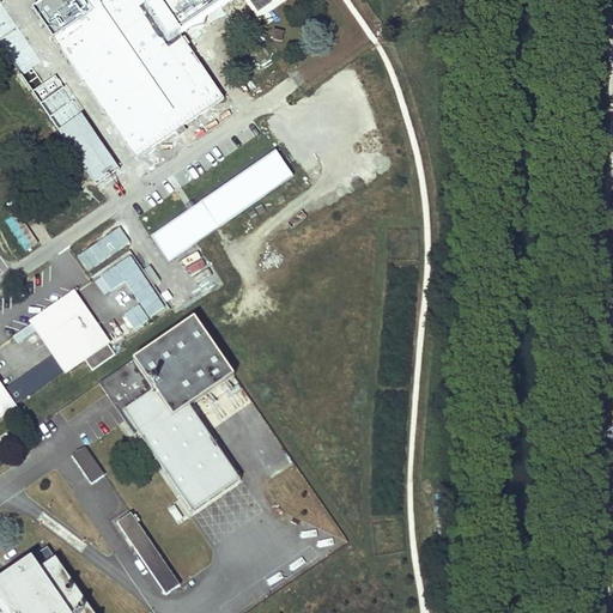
[(44,0),(34,7),(135,157),(223,98),(155,0),(44,0)]
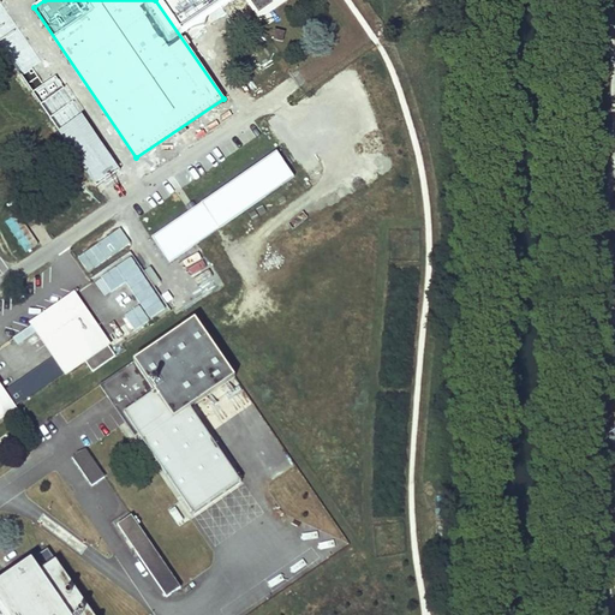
[(174,0),(162,9),(179,33),(227,0),(245,0),(258,19),(286,0),(174,0)]
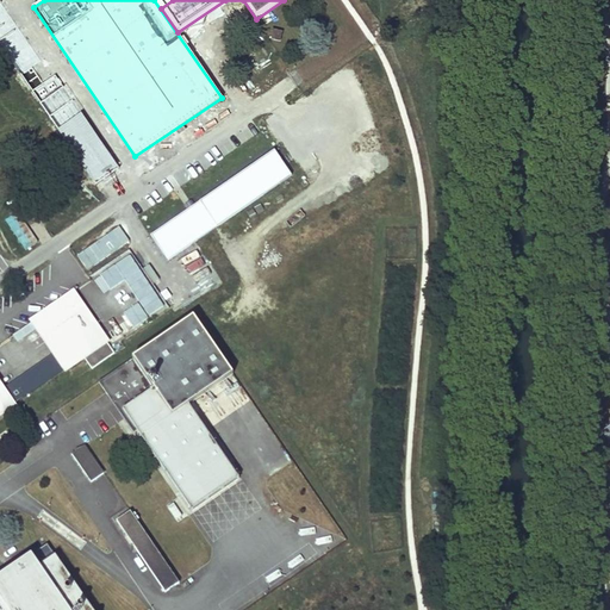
[(168,259),(292,174),(275,149),(194,204),(192,200),(185,204),(188,209),(151,234),(168,259)]
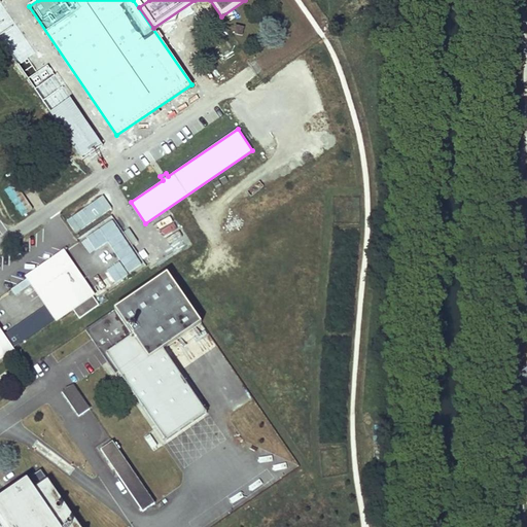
[(21,215),(28,212),(13,186),(6,190),(21,215)]
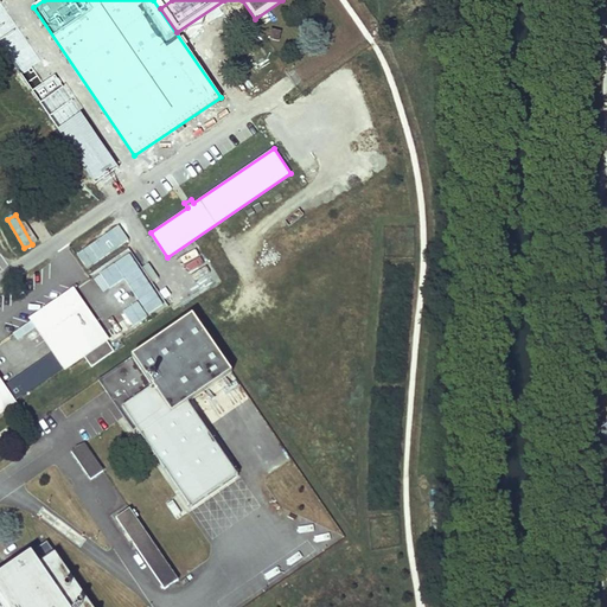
[(133,253),(101,272),(133,327),(165,308),(133,253)]
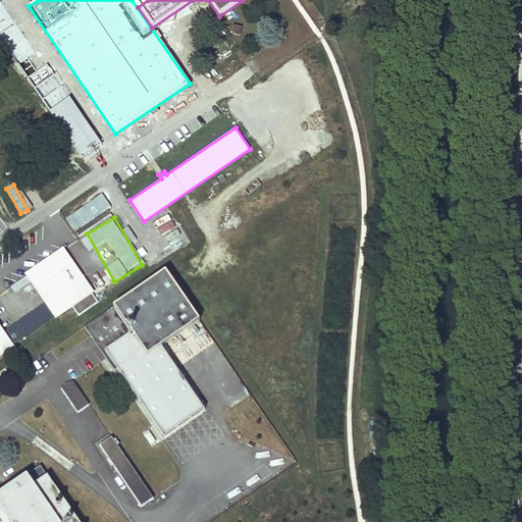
[(0,353),(11,346),(9,344),(55,312),(57,314),(71,304),(79,314),(98,301),(63,251),(25,276),(29,281),(33,278),(46,298),(0,328),(0,353)]
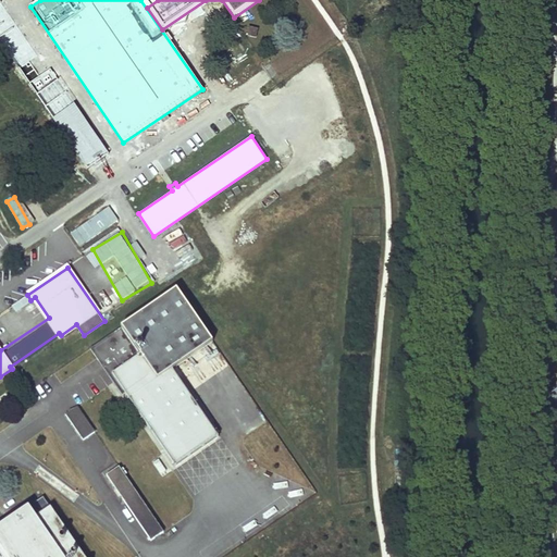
[(217,344),(180,293),(124,331),(143,357),(114,376),(176,469),(220,438),(175,373),(217,344)]
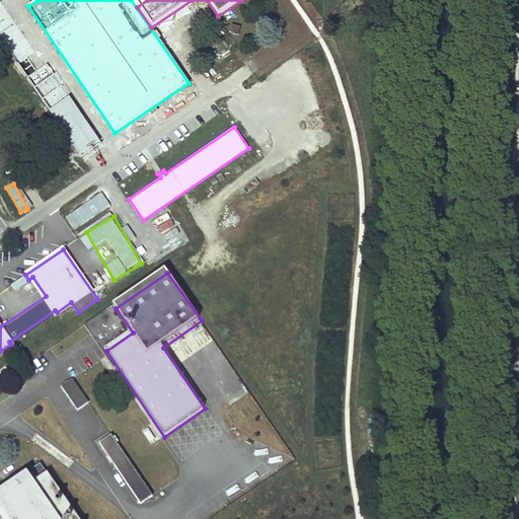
[(92,320),(87,323),(95,339),(106,332),(104,328),(98,331),(92,320)]
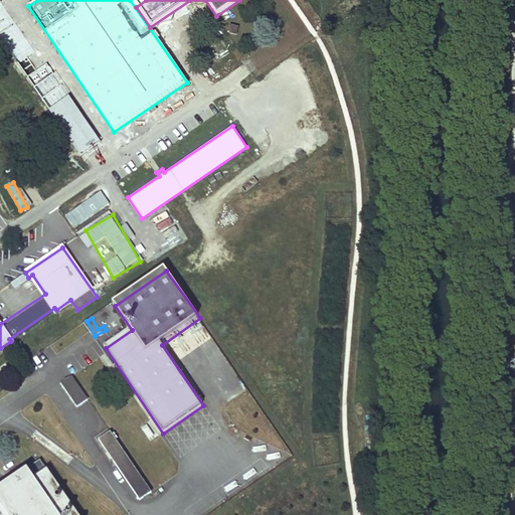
[(89,398),(72,374),(61,382),(77,405),(89,398)]
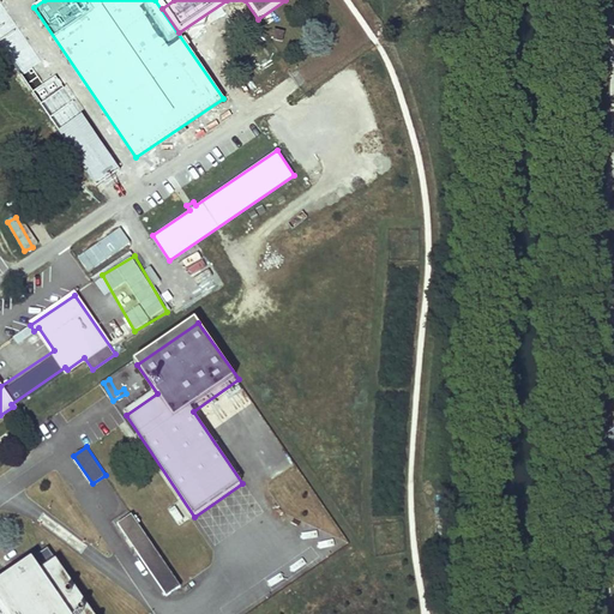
[(179,585),(131,513),(118,523),(167,594),(179,585)]
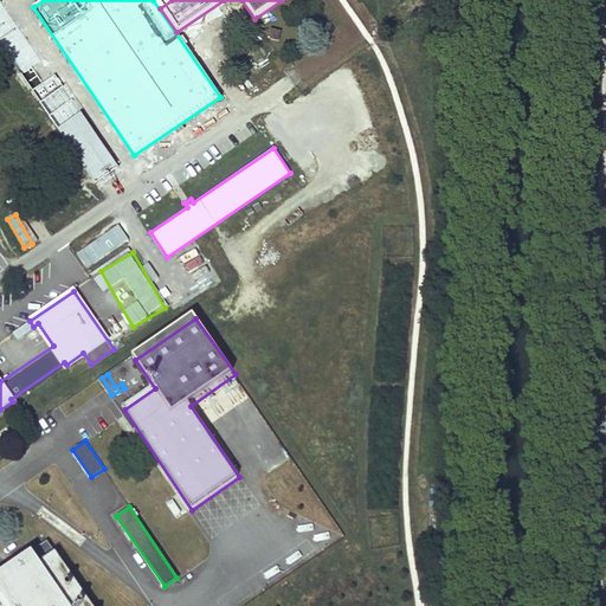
[(88,605),(45,542),(0,572),(0,599),(4,605),(2,605),(88,605)]
